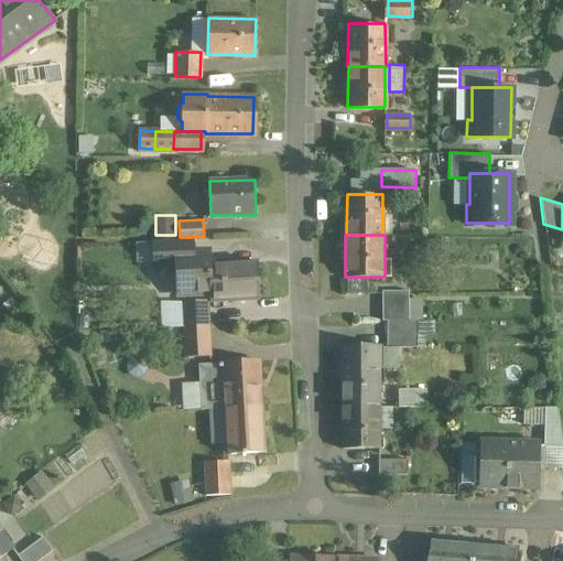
[(180,237),(154,238),(154,259),(176,259),(176,250),(192,250),(192,237),(182,237),(180,237)]
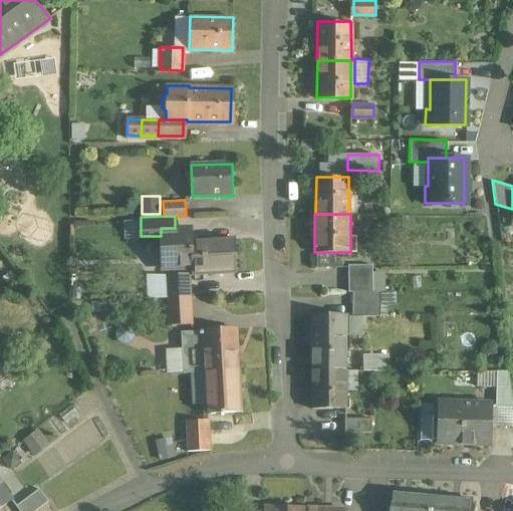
[(175,228),(161,228),(161,236),(161,245),(157,250),(157,262),(163,266),(192,265),(191,239),(191,227),(175,228)]
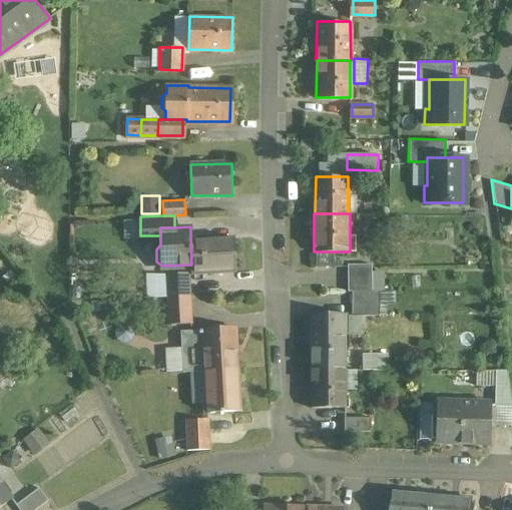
[(233,236),(190,238),(191,265),(191,273),(234,271),(233,236)]
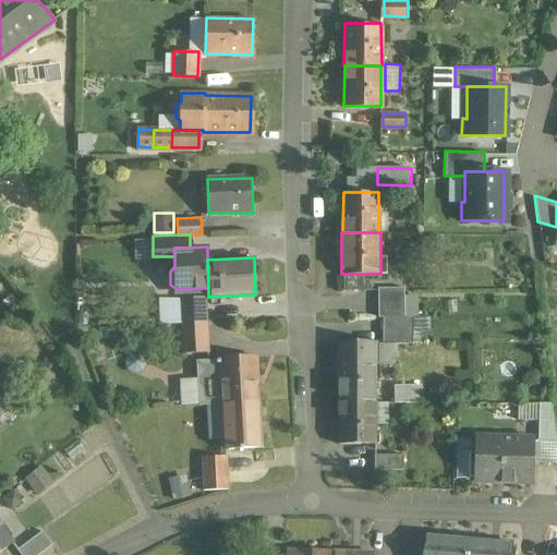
[(365,274),(342,274),(341,290),(365,290),(365,274)]
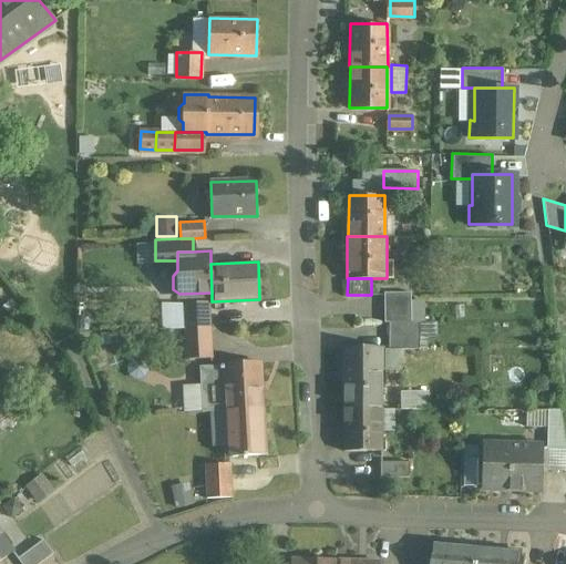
[(162,327),(184,326),(185,359),(213,358),(211,299),(162,301),(162,327)]
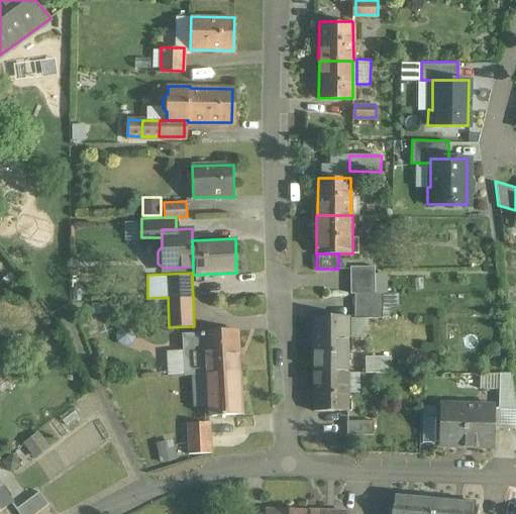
[(380,293),(351,293),(352,318),(381,317),(380,293)]
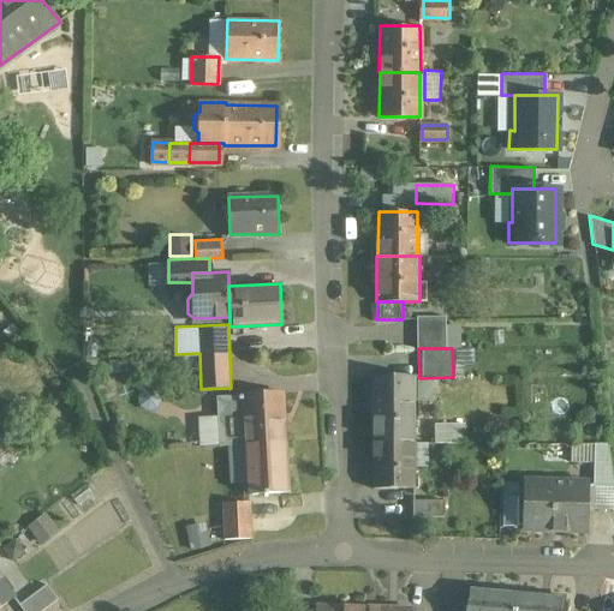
[(412,375),(370,375),(369,443),(411,443),(411,399),(412,399),(412,375)]
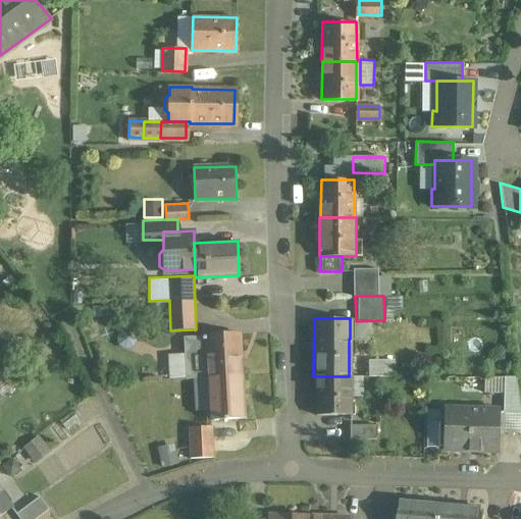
[(242,332),(185,336),(187,377),(209,376),(244,374),(242,332)]
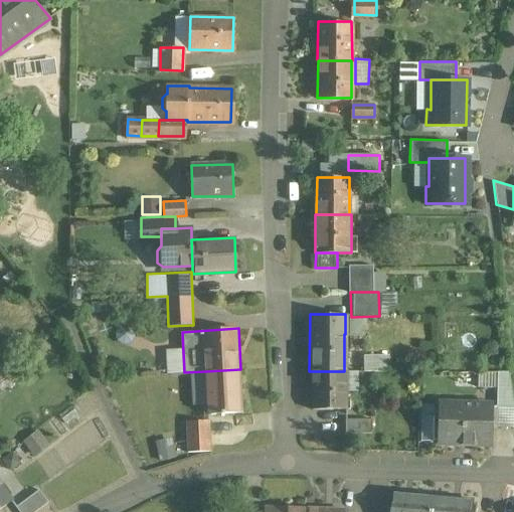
[(387,355),(362,355),(362,371),(387,371),(387,355)]
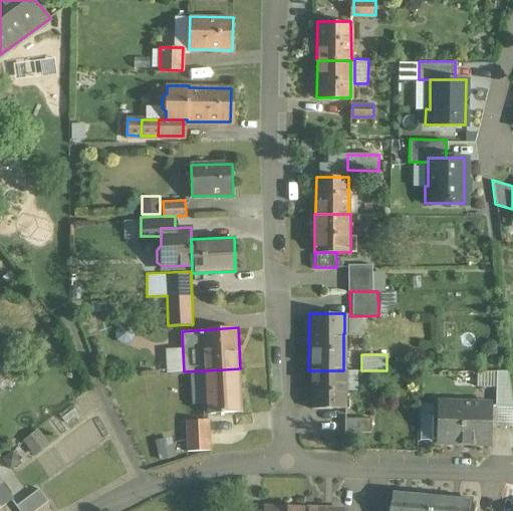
[(240,368),(206,370),(208,412),(242,410),(240,368)]
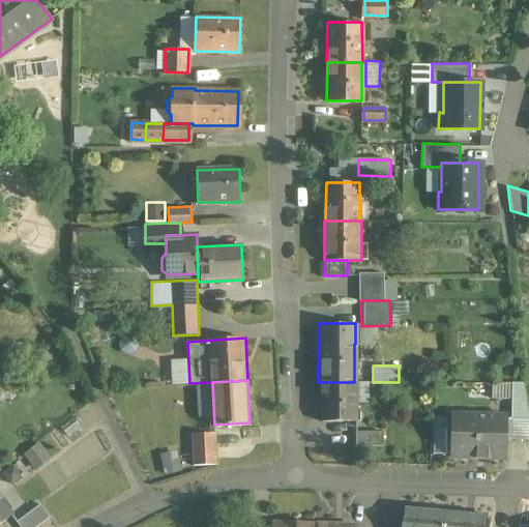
[(528,418),(523,381),(510,381),(510,382),(510,398),(509,417),(528,418)]
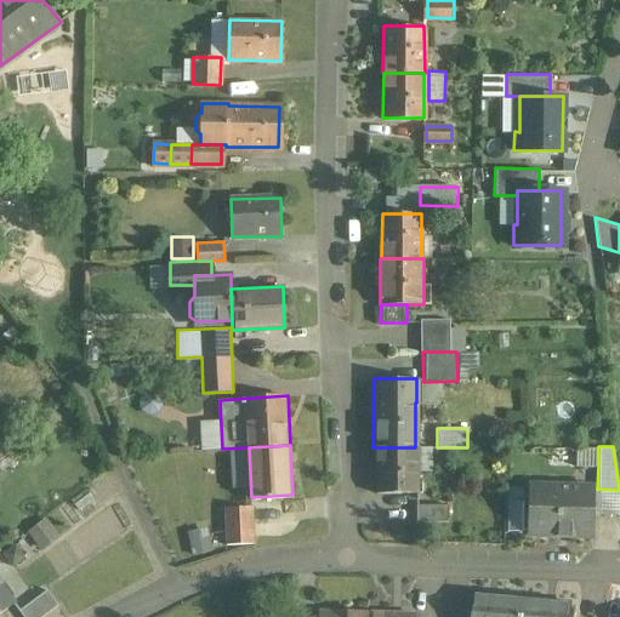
[(415,447),(373,447),(373,491),(415,491),(415,447)]
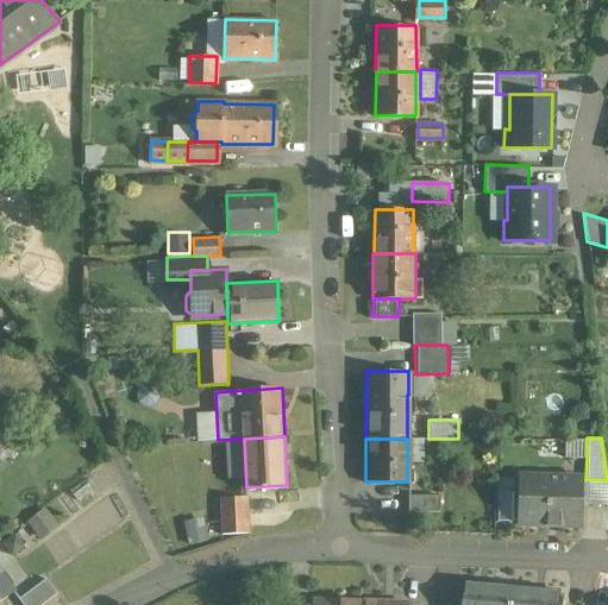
[(587,439),(575,439),(565,439),(565,457),(587,457),(587,439)]
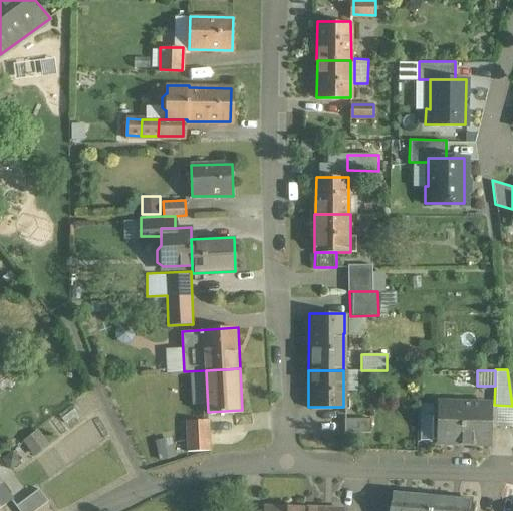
[(491,403),(436,401),(436,415),(420,415),(420,439),(435,440),(435,441),(489,443),(490,426),(490,405),(491,403)]
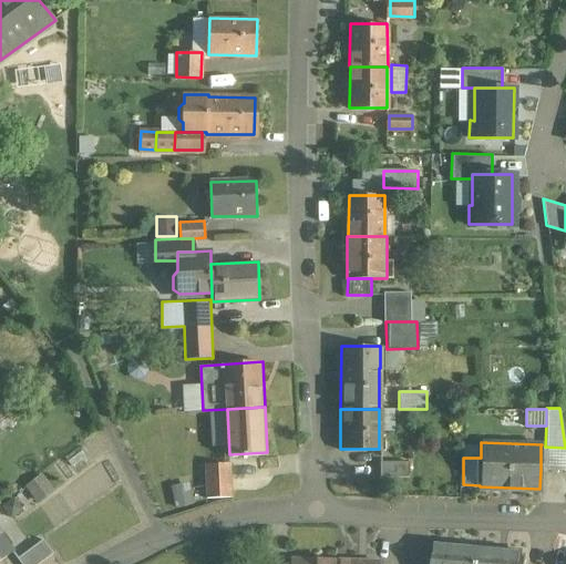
[(565,470),(565,454),(565,448),(545,447),(541,447),(541,470),(565,470)]
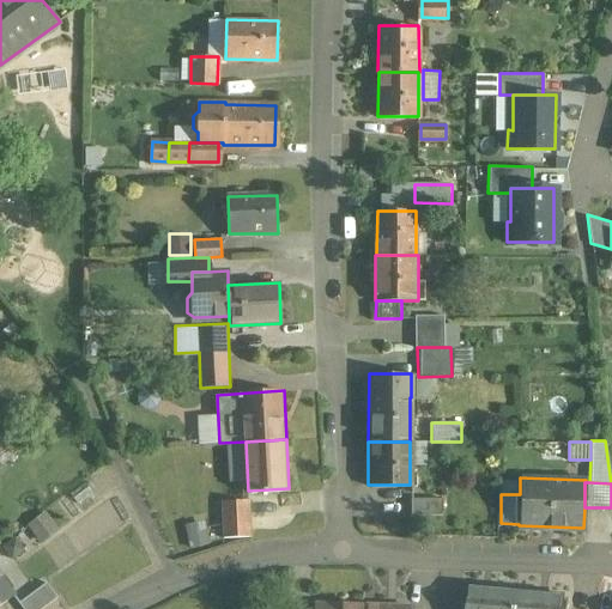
[(441,513),(441,498),(408,498),(410,515),(441,513)]
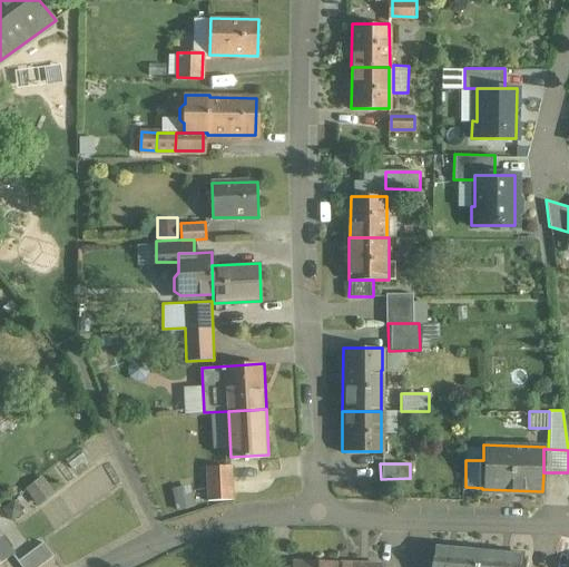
[(231,465),(206,466),(207,500),(232,499),(231,465)]
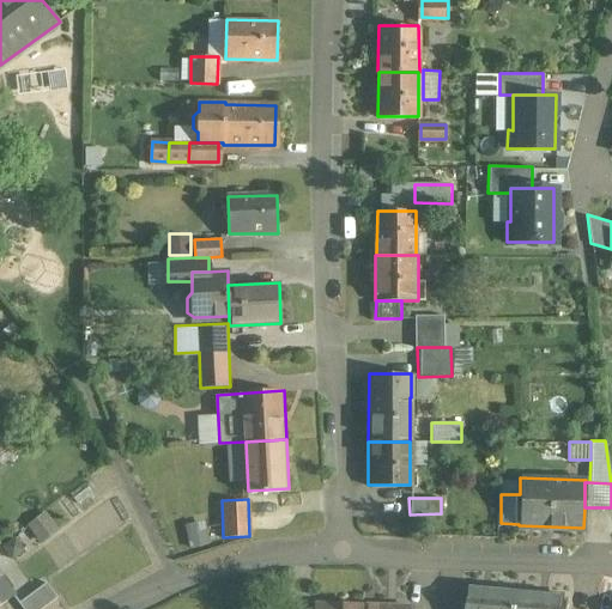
[(29,519),(38,539),(58,529),(48,510),(29,519)]
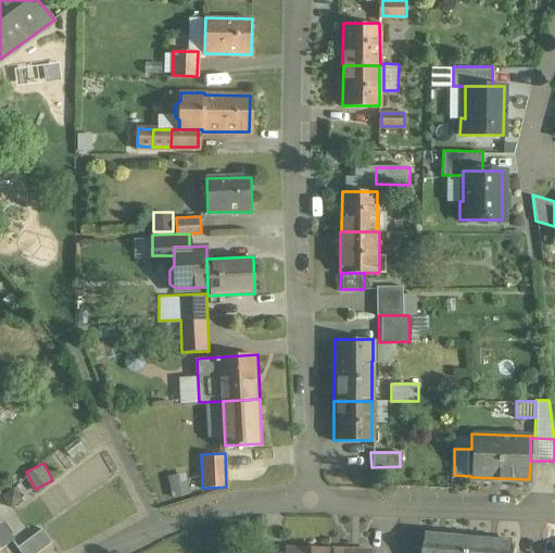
[(0,547),(12,538),(0,520),(0,547)]
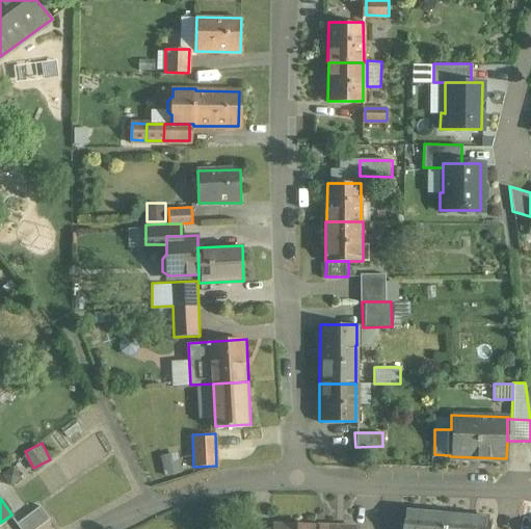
[(36,504),(15,522),(21,528),(31,528),(47,517),(36,504)]
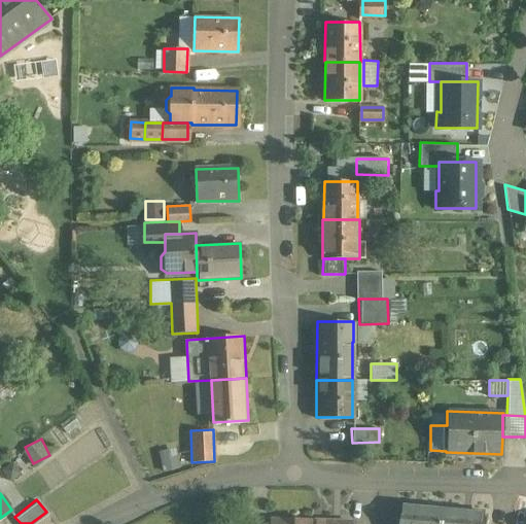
[(441,523),(444,507),(402,501),(399,523),(441,523)]
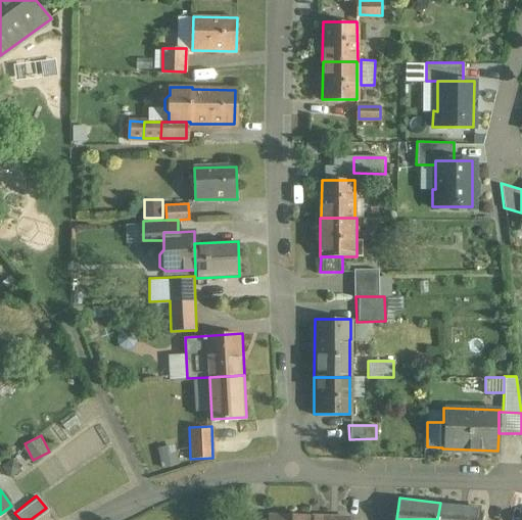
[(478,519),(480,508),(440,503),(437,519),(478,519)]
